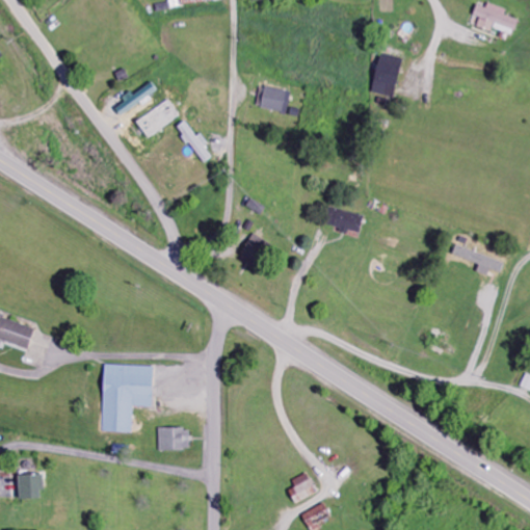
[(505,8),(486,2),(484,7),(475,4),(472,14),(478,16),(475,25),(489,30),(491,27),(511,34),(518,18),(503,14),(505,8)]
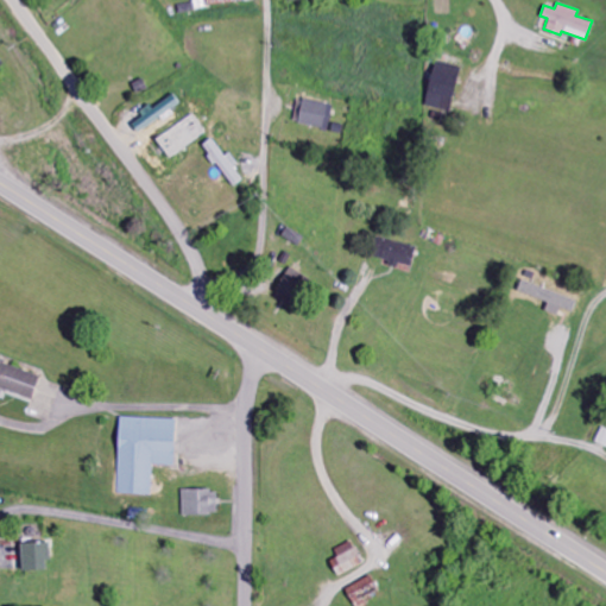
[(423,105),(449,109),(458,65),(431,61),(423,105)]
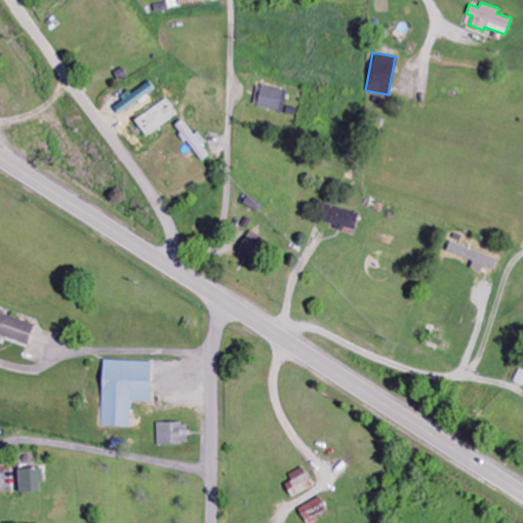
[(251,105),(282,110),(286,89),(255,84),(251,105)]
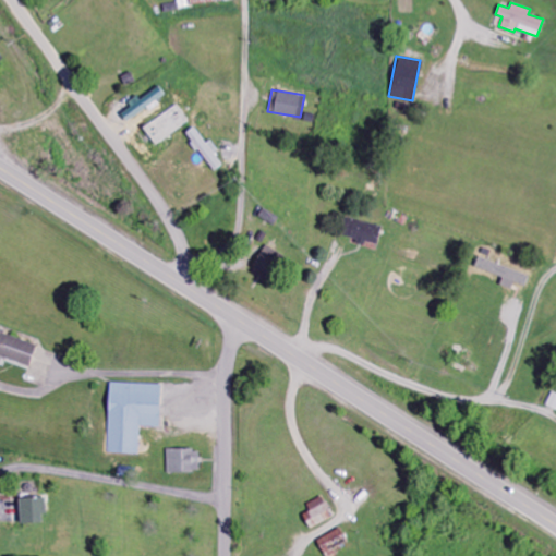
[(153,145),(189,123),(178,105),(142,127),(153,145)]
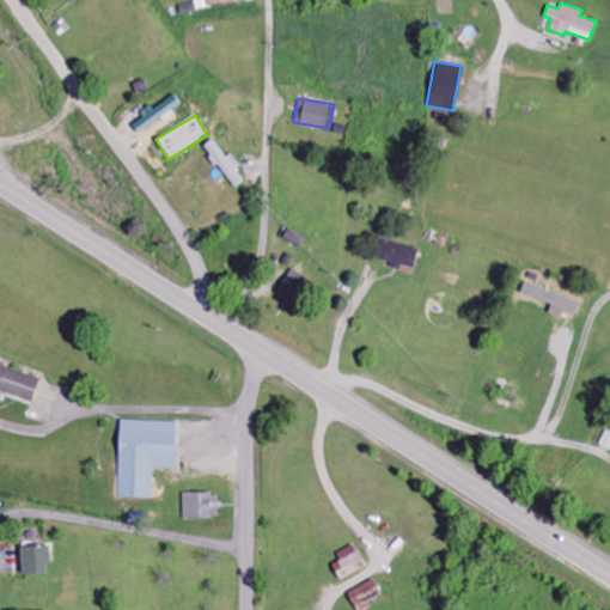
[(299,246),(304,237),(287,227),(282,236),(299,246)]
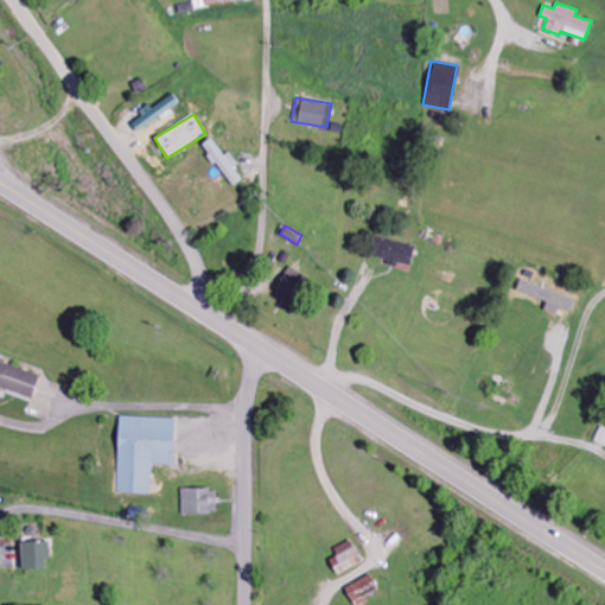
[(411,266),(414,243),(382,237),(379,260),(411,266)]
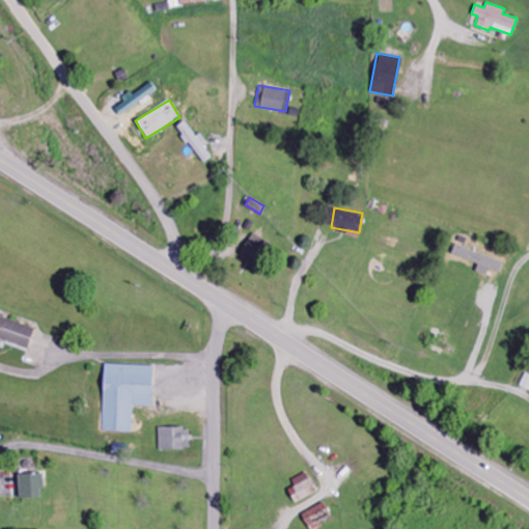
[(485,274),(488,268),(499,271),(502,259),(453,244),(450,253),(477,261),(474,271),(485,274)]
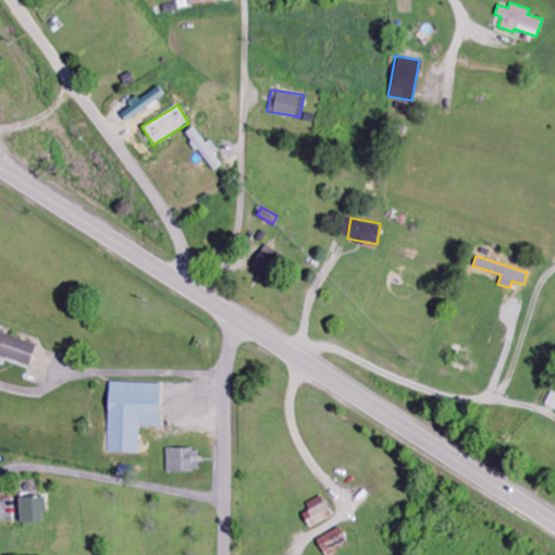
[(0,356),(27,365),(35,342),(0,330),(0,356)]
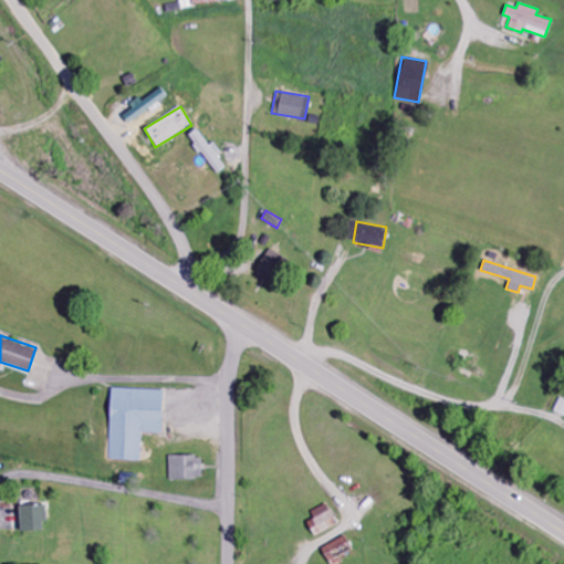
[(162,388),(111,387),(108,458),(139,459),(139,431),(160,432),(162,388)]
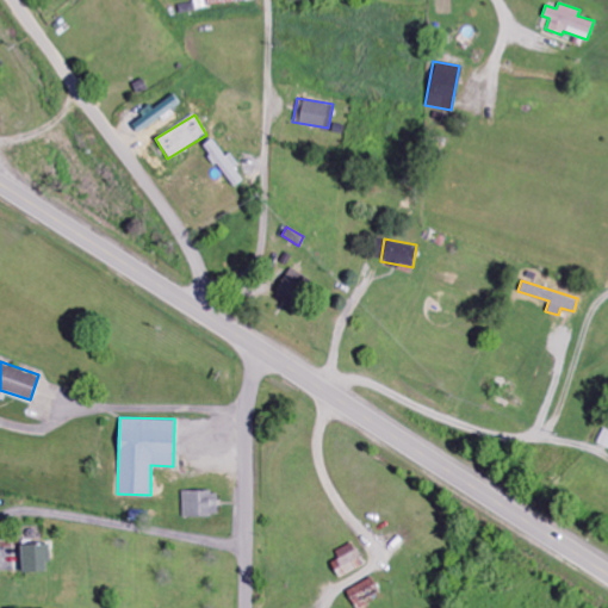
[(596,444),(607,447),(607,429),(601,428),(596,444)]
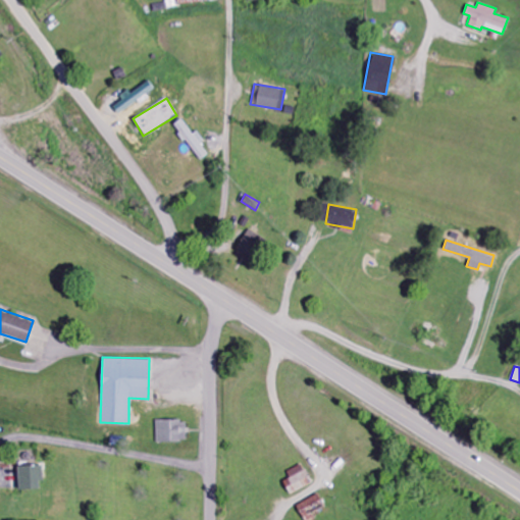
[(154,442),(184,440),(184,419),(154,420),(154,442)]
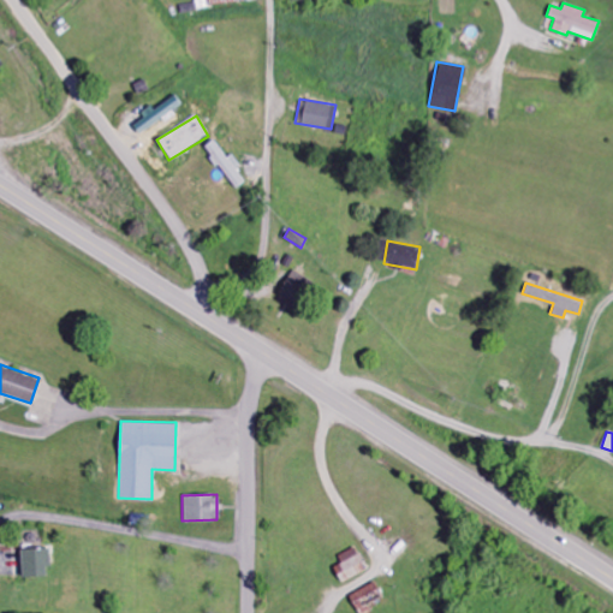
[(340,561),(331,566),(339,582),(364,569),(352,546),(337,555),(340,561)]
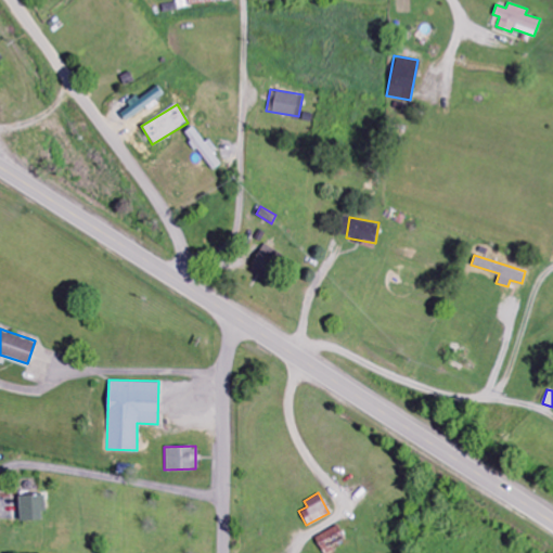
[(43,494),(16,496),(17,521),(39,521),(39,511),(43,511),(43,494)]
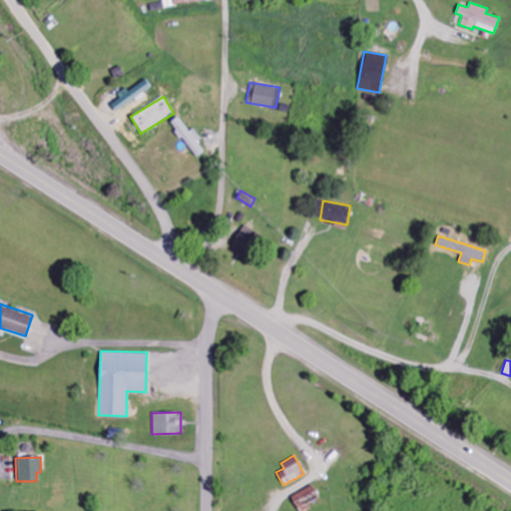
[(290,496),(297,510),(302,510),(321,502),(311,484),(290,496)]
